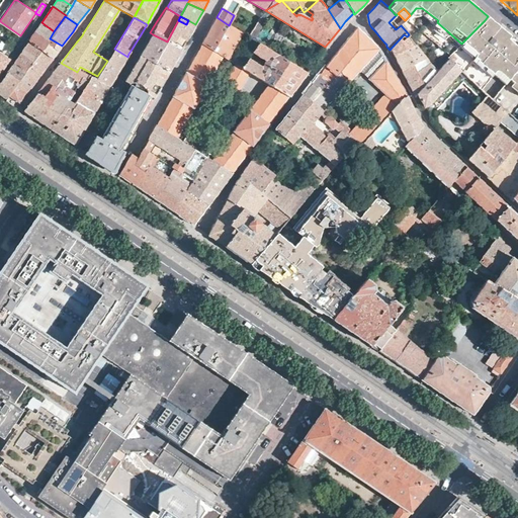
[(232,52),(242,33),(229,25),(217,17),(208,30),(201,44),(223,57),(227,59),(235,64),(243,69),(247,61),(232,52)]
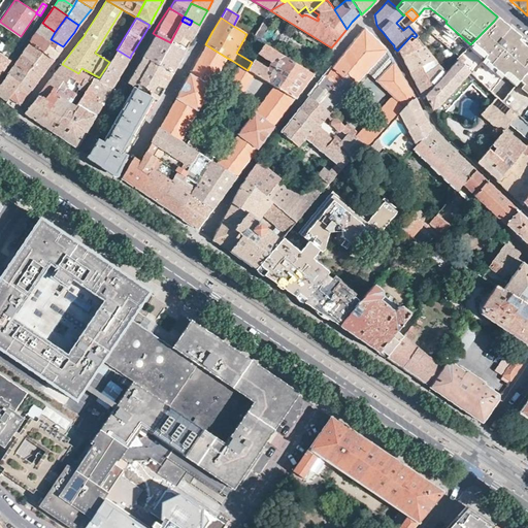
[(271,21),(266,18),(254,38),(258,40),(271,21)]
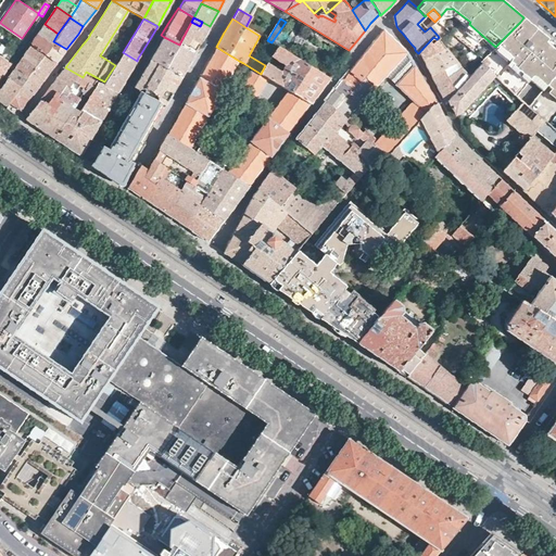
[(191,22),(179,45),(196,52),(201,41),(207,30),(200,26),(191,22)]
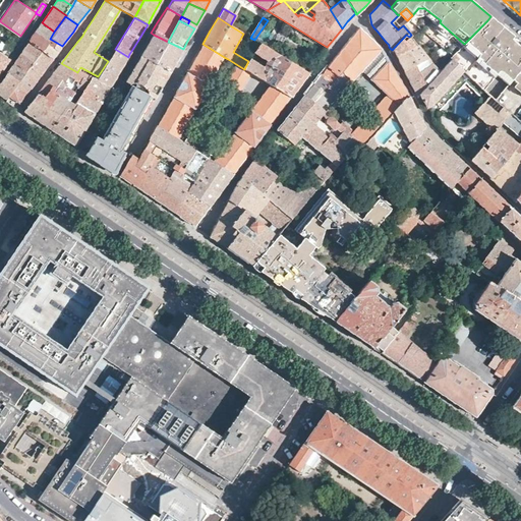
[(196,24),(189,20),(187,24),(194,29),(196,24)]
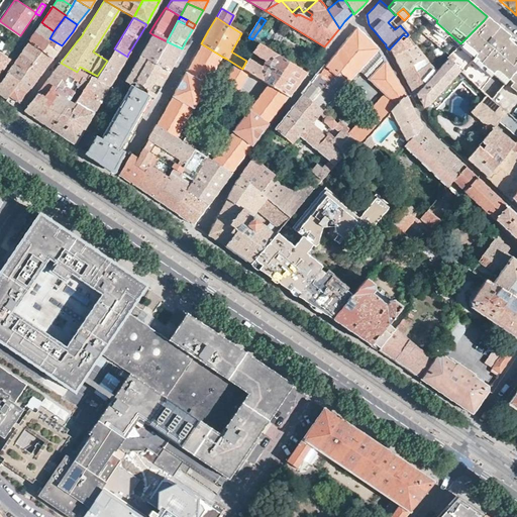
[(459,44),(458,45),(446,59),(447,60),(459,71),(487,95),(491,99),(504,84),(509,78),(516,68),(516,57),(516,40),(509,34),(508,36),(506,33),(500,29),(495,29),(484,20),(460,43),(459,44)]
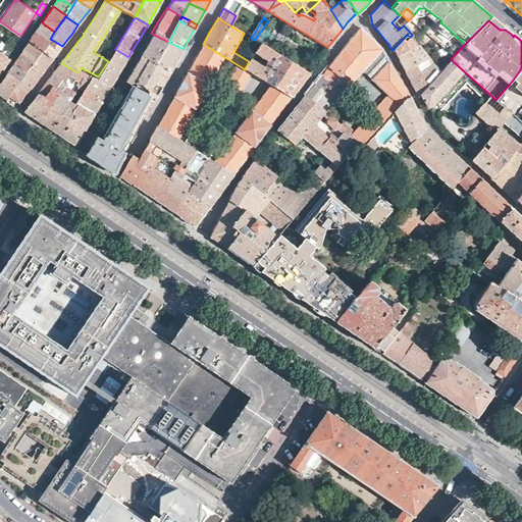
[(29,42),(41,51),(50,39),(54,32),(42,22),(35,33),(29,42)]
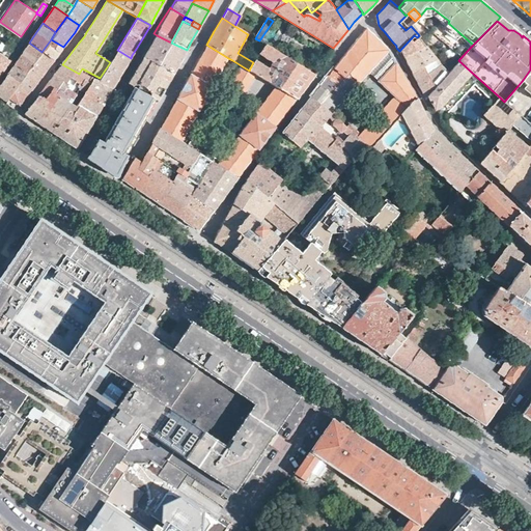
[(12,35),(0,27),(0,75),(9,60),(14,55),(16,52),(6,45),(12,35)]
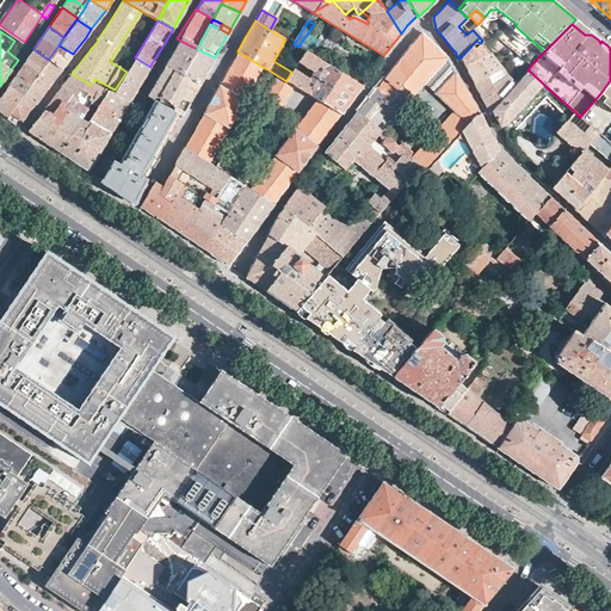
[(366,99),(357,111),(381,131),(382,131),(394,117),(396,118),(402,110),(405,111),(408,106),(407,105),(414,98),(413,96),(448,59),(433,43),(421,32),(375,88),(366,99)]
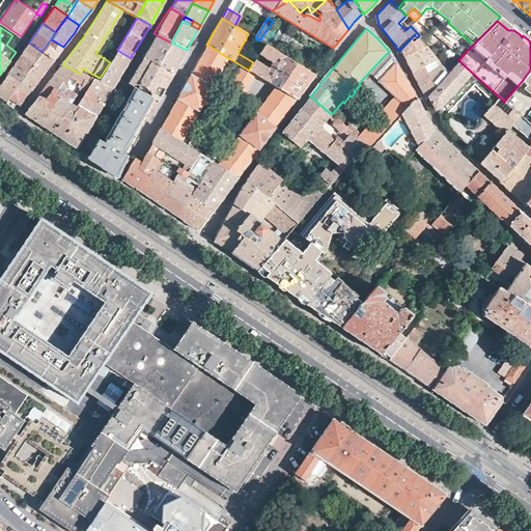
[(148,48),(144,56),(174,73),(179,62),(187,50),(171,43),(157,35),(148,48)]
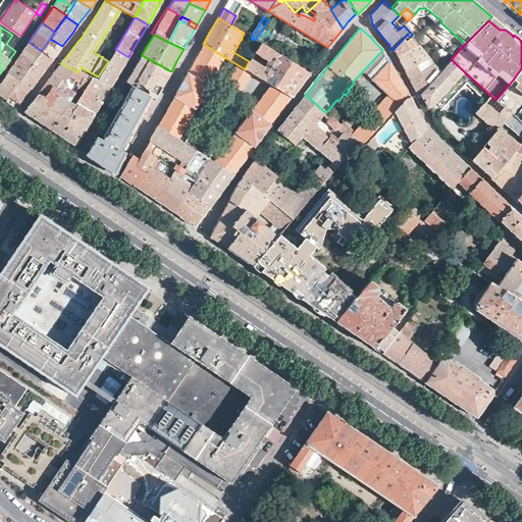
[(398,56),(417,46),(410,37),(407,35),(393,50),(395,51),(396,53),(398,56)]
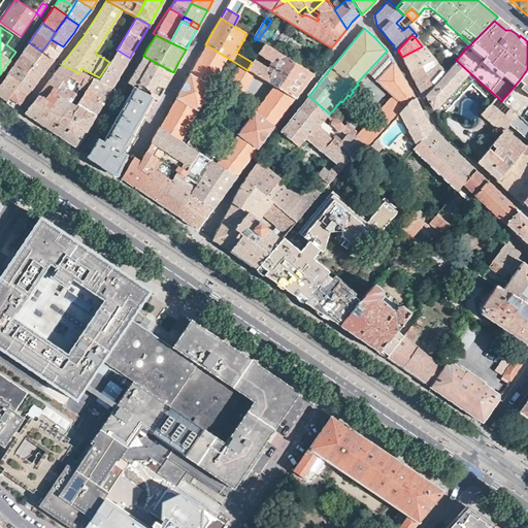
[(51,39),(41,52),(53,60),(63,46),(51,39)]
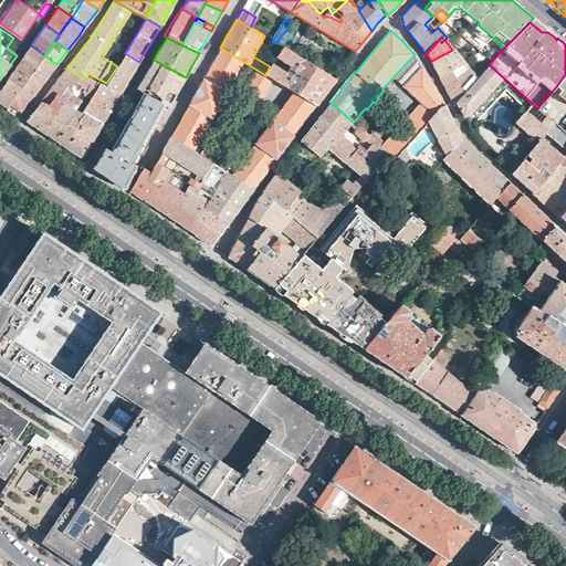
[(14,70),(28,79),(44,55),(31,45),(17,66),(14,70)]
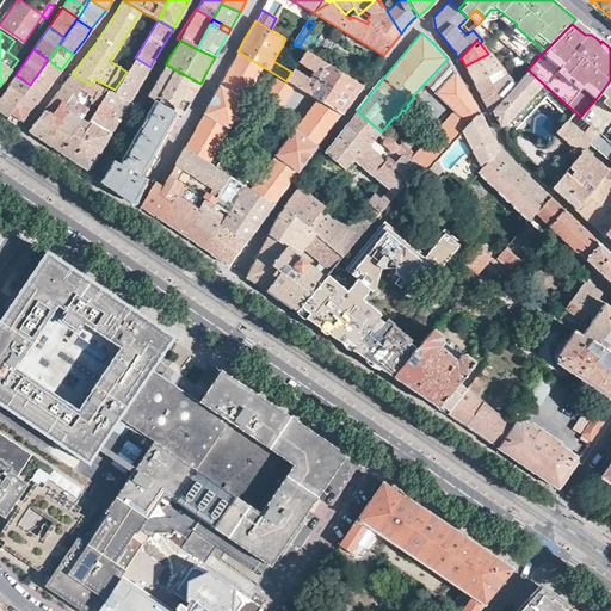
[(304,50),(291,72),(287,81),(294,86),(315,99),(340,113),(346,105),(349,103),(362,86),(319,59),(304,50)]
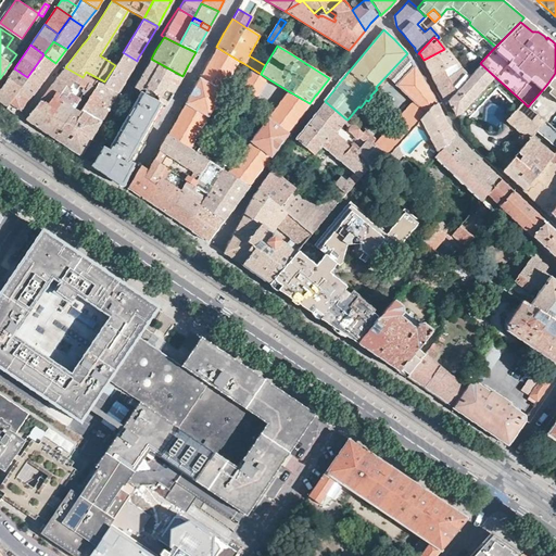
[(188,149),(239,61),(216,47),(192,90),(167,135),(188,149)]
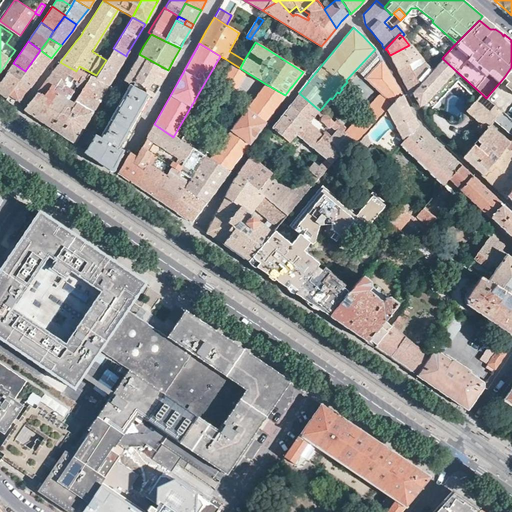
[(410,94),(432,70),(423,60),(421,57),(419,58),(409,45),(390,55),(399,73),(410,94)]
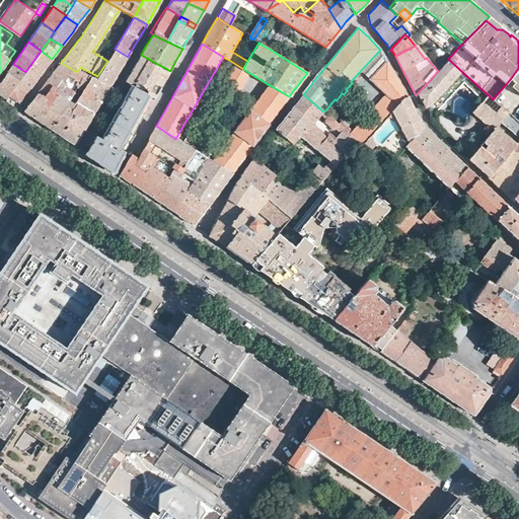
[(97,76),(94,81),(109,88),(114,80),(122,66),(128,57),(115,49),(107,61),(97,76)]
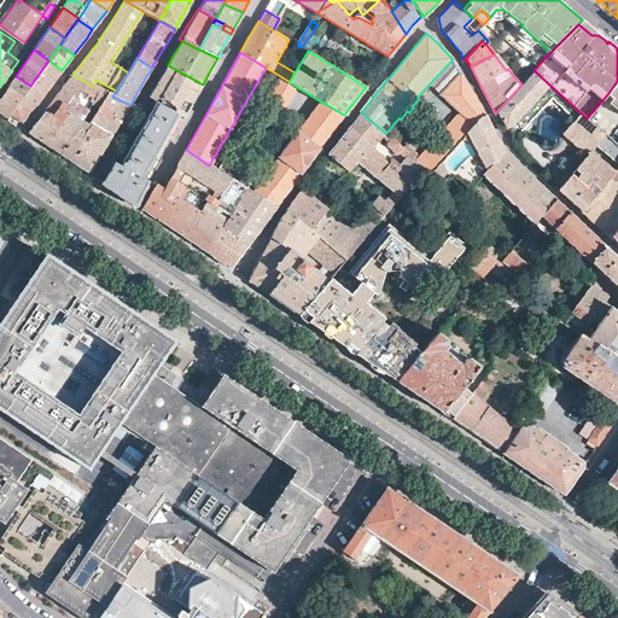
[(453,59),(430,85),(441,94),(455,77),(453,74),(459,68),(453,59)]
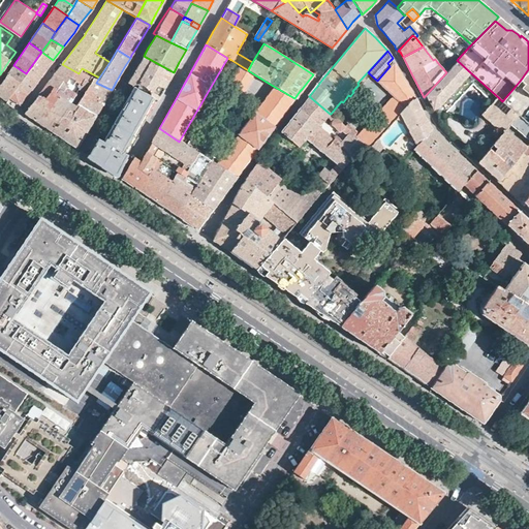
[(41,52),(26,73),(6,101),(10,103),(17,107),(28,93),(38,80),(53,60),(41,52)]
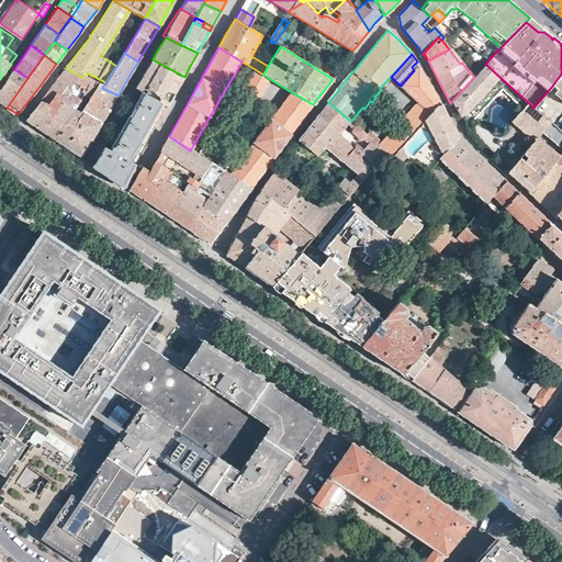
[(163,105),(167,108),(176,92),(184,77),(153,59),(144,74),(135,89),(136,90),(139,92),(144,91),(147,91),(150,91),(154,93),(155,94),(156,94),(157,96),(158,98),(158,99),(159,100),(159,101),(159,103),(163,105)]
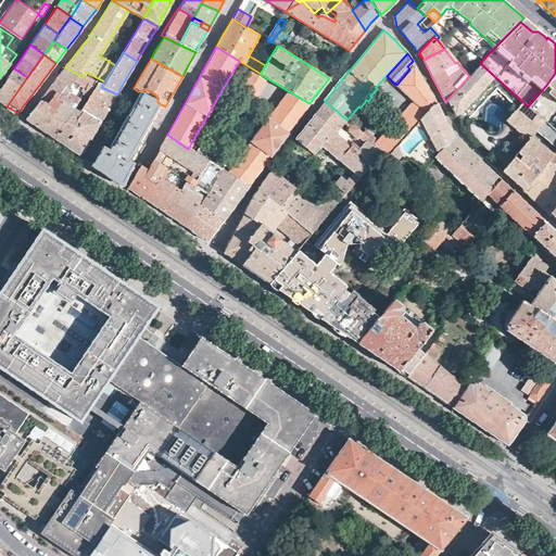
[(382,151),(387,155),(432,106),(434,106),(438,103),(413,61),(407,66),(409,70),(396,85),(414,102),(377,141),(365,130),(363,133),(382,151)]
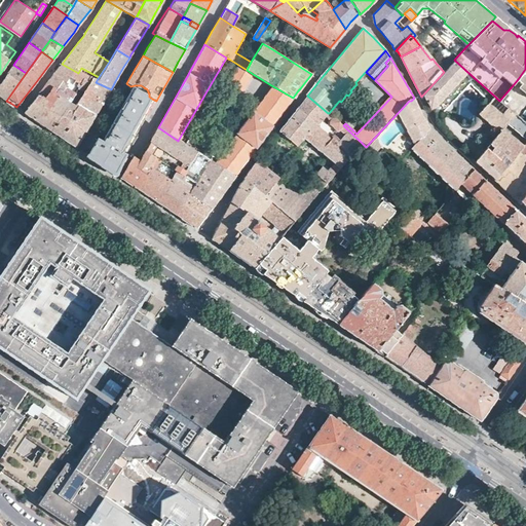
[(236,68),(238,65),(230,60),(228,63),(228,65),(234,69),(236,68)]
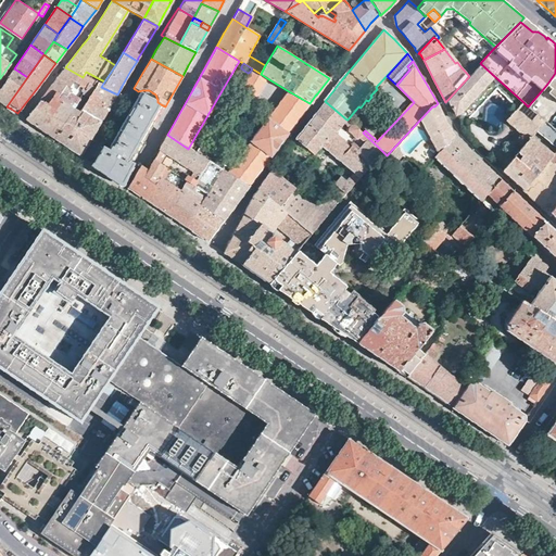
[(494,76),(481,64),(469,76),(445,102),(446,104),(449,102),(455,114),(460,112),(462,111),(463,111),(463,110),(494,76)]
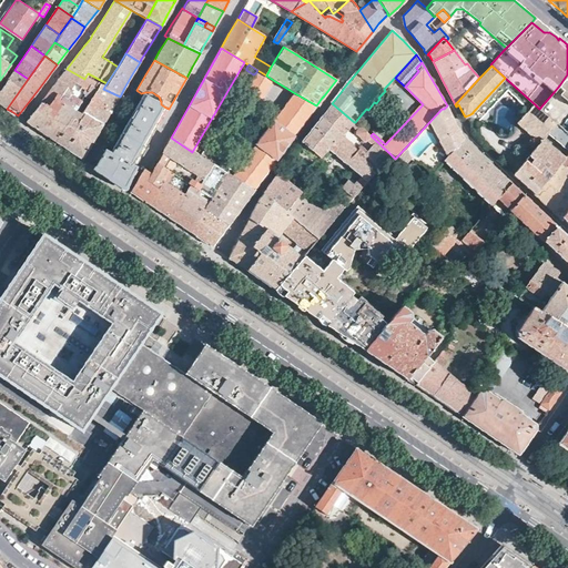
[(57,142),(79,108),(83,101),(71,94),(75,91),(85,97),(94,83),(84,79),(67,69),(62,74),(26,121),(32,125),(49,138),(57,142)]
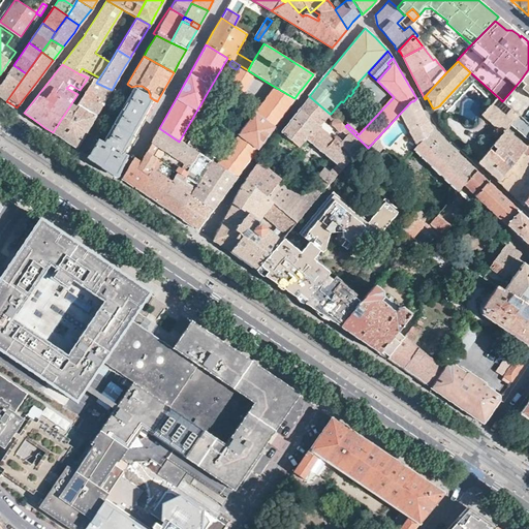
[(0,96),(6,101),(26,73),(13,65),(9,70),(0,85),(0,84),(0,96)]
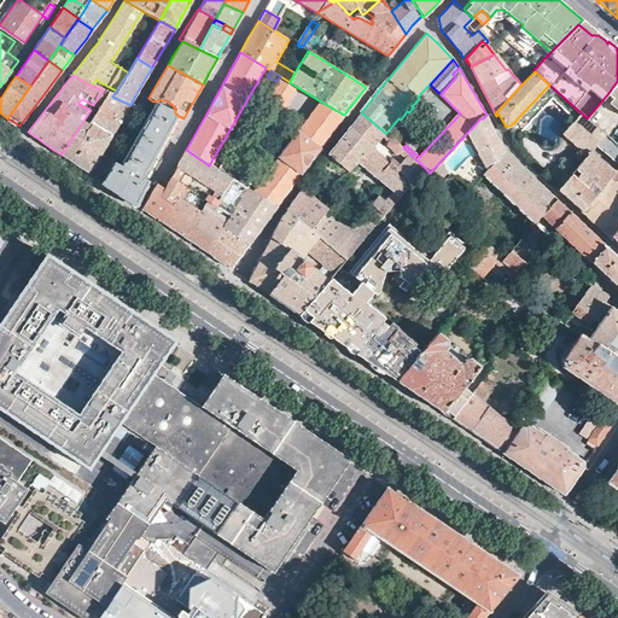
[(297,87),(290,82),(280,76),(278,80),(268,98),(274,101),(284,108),(297,87)]
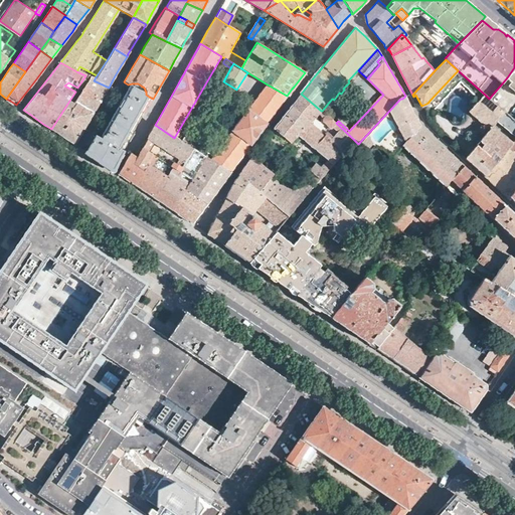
[(76,101),(71,98),(51,129),(62,137),(74,145),(84,128),(92,116),(109,88),(94,80),(86,75),(77,88),(82,91),(76,101)]
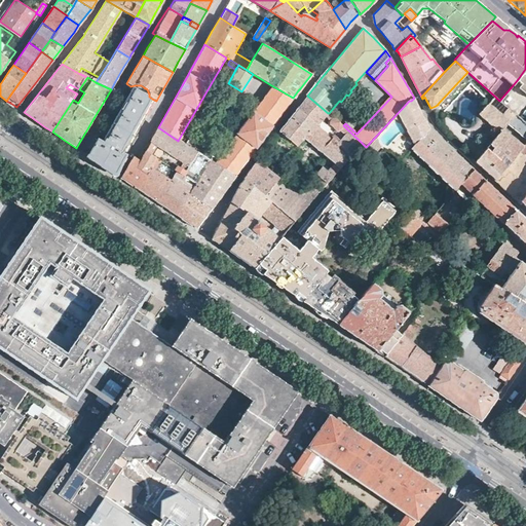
[(263,139),(293,98),(271,85),(214,162),(235,177),(250,156),(262,140),(263,139)]
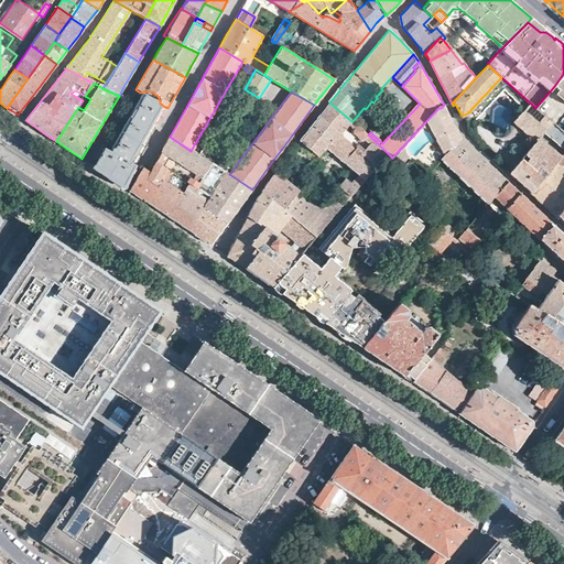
[(155,120),(163,106),(160,104),(143,95),(110,152),(105,149),(102,152),(95,167),(107,175),(123,186),(136,166),(131,163),(139,150),(155,120)]
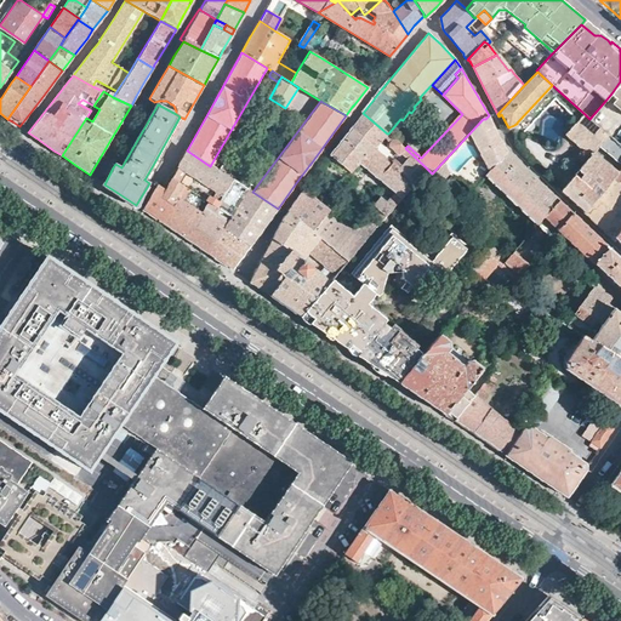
[(91,110),(86,118),(92,121),(100,109),(93,106),(91,110)]
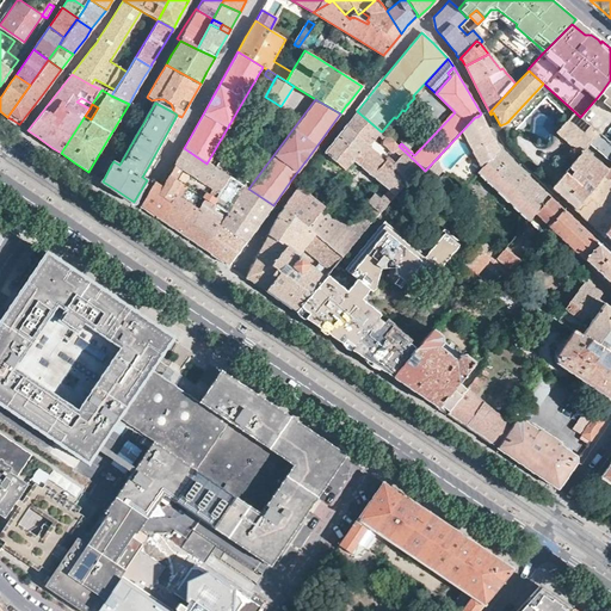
[(382,131),(381,131),(357,111),(351,119),(346,125),(408,180),(420,166),(399,146),(382,131)]
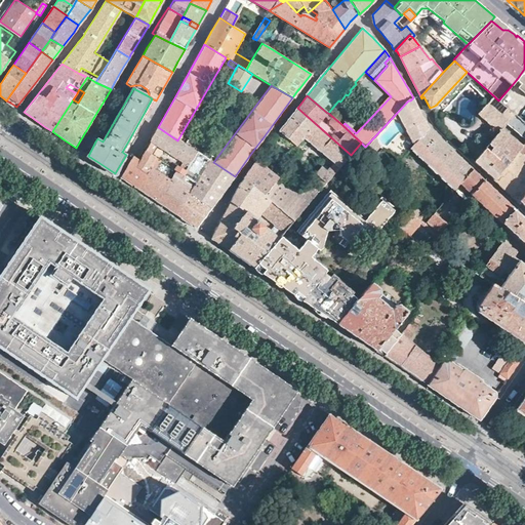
[(507,124),(514,116),(498,101),(494,96),(479,113),(500,131),(502,129),(507,124)]
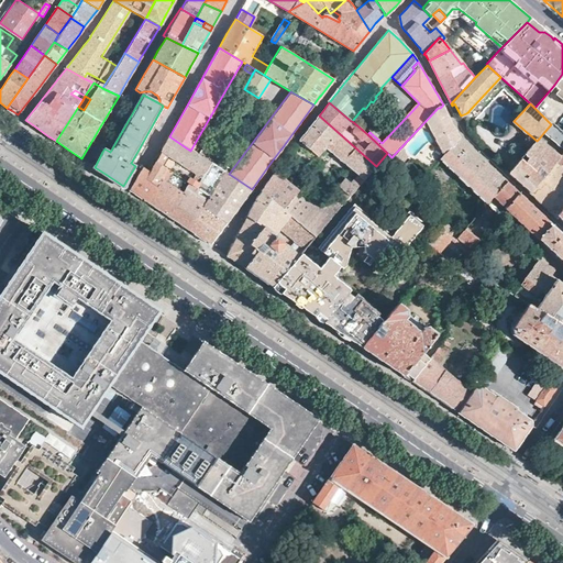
[(438,145),(445,153),(461,138),(451,121),(448,116),(443,105),(440,108),(438,108),(392,157),(400,166),(429,135),(431,136),(433,135),(438,145)]
